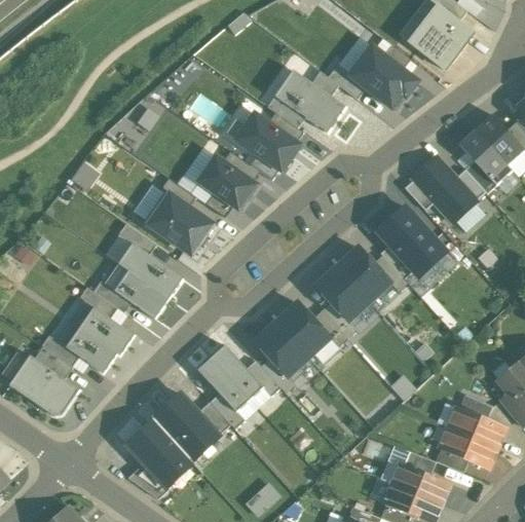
[(340,14),(346,7),(337,0),(304,0),(300,5),(308,11),(316,0),(322,0),(340,14)]
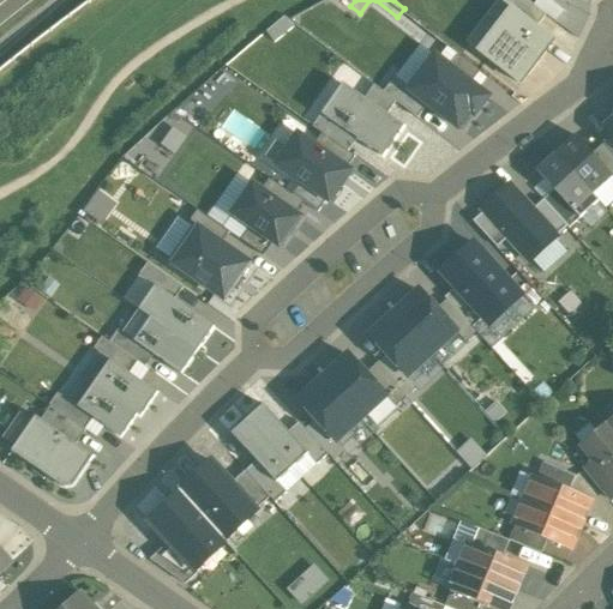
[(514,6),(536,24),(545,12),(529,0),(506,0),(514,6)]
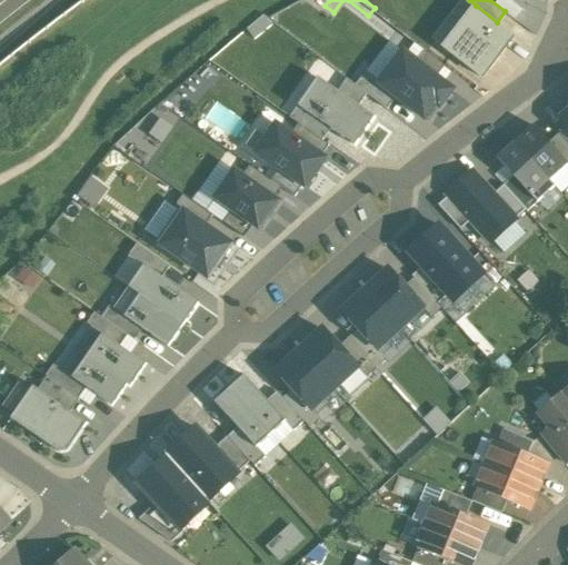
[(444,47),(478,73),(510,32),(497,22),(476,6),(444,47)]
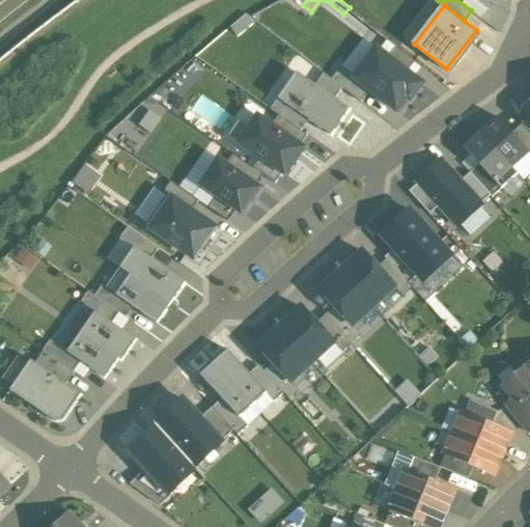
[(394,45),(386,54),(405,68),(413,59),(394,45)]
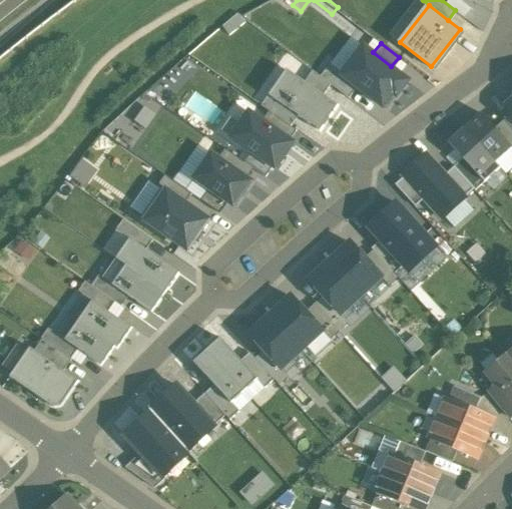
[(357,84),(381,104),(392,91),(395,93),(406,78),(391,66),(373,52),(362,44),(340,72),(357,84)]
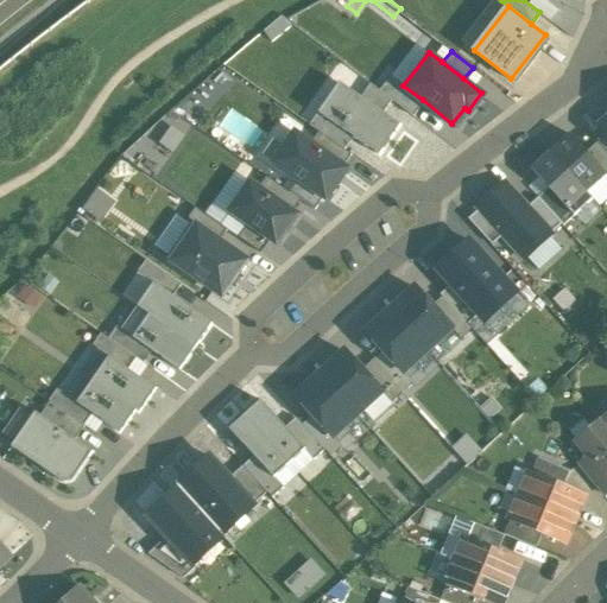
[(412,114),(423,100),(403,86),(390,75),(379,88),(392,97),(412,114)]
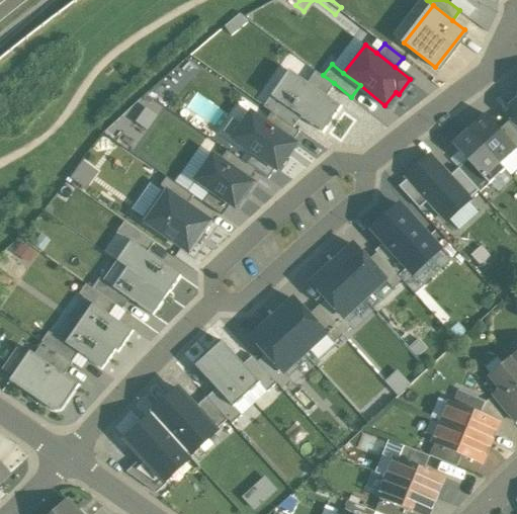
[(315,69),(307,80),(326,94),(334,83),(323,75),(315,69)]
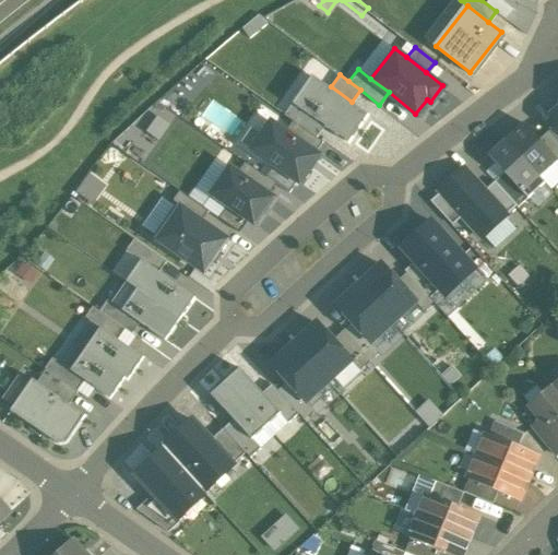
[(321,80),(300,107),(324,124),(347,141),(368,113),(352,102),(331,86),(321,80)]
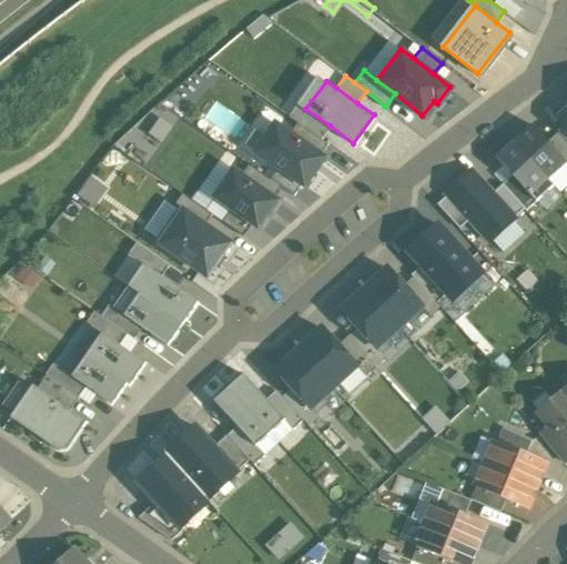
[(162,98),(142,119),(159,136),(179,114),(162,98)]
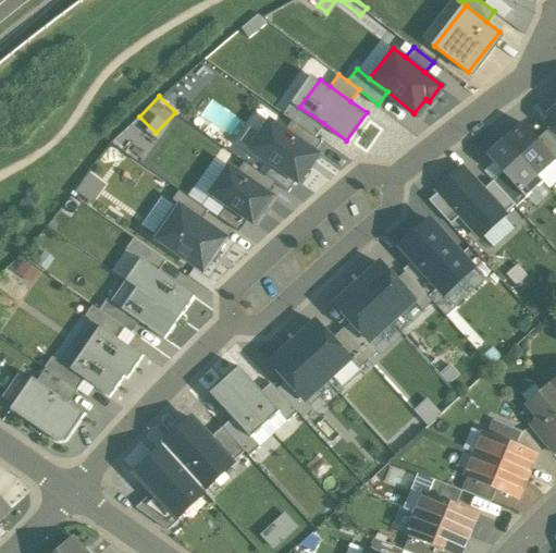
[(314,135),(323,123),(299,107),(291,100),(283,112),(292,118),(314,135)]
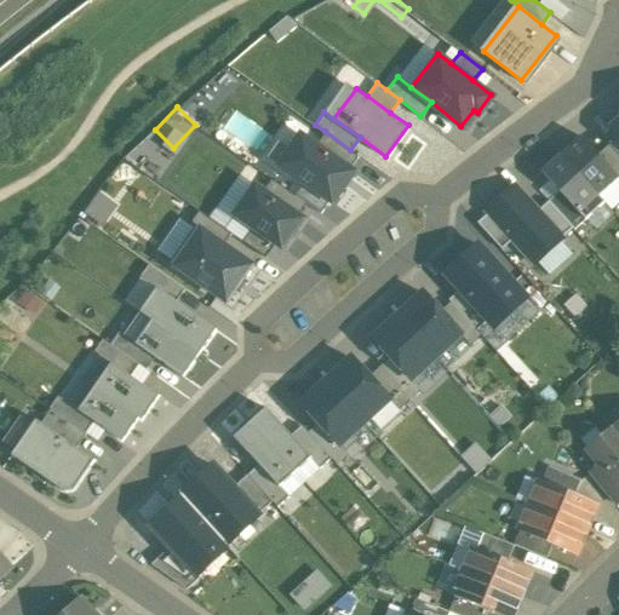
[(316,143),(349,167),(359,155),(350,150),(325,131),(316,143)]
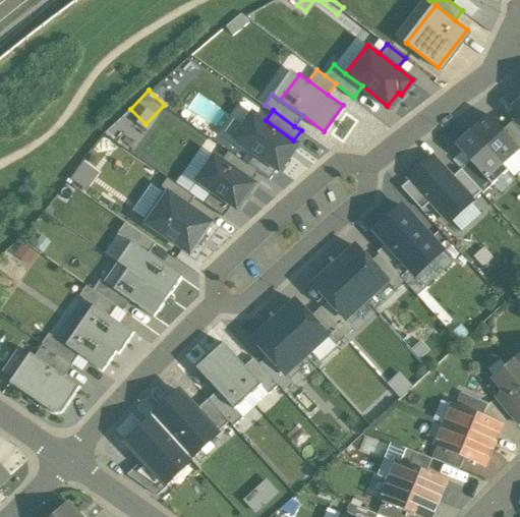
[(277,168),(279,170),(298,144),(293,140),(266,120),(251,111),(233,137),(254,153),(277,168)]
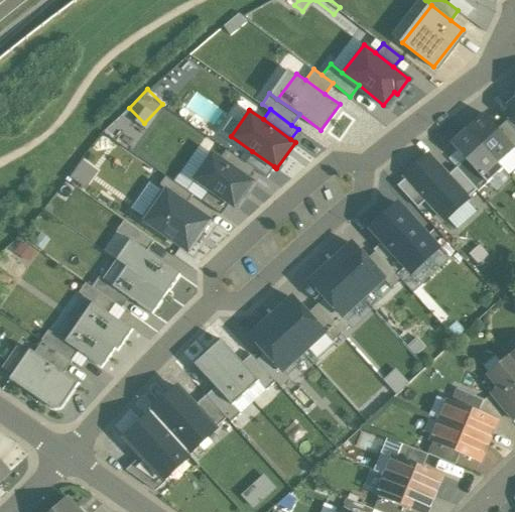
[(467,126),(497,160),(514,145),(497,126),(483,111),(467,126)]
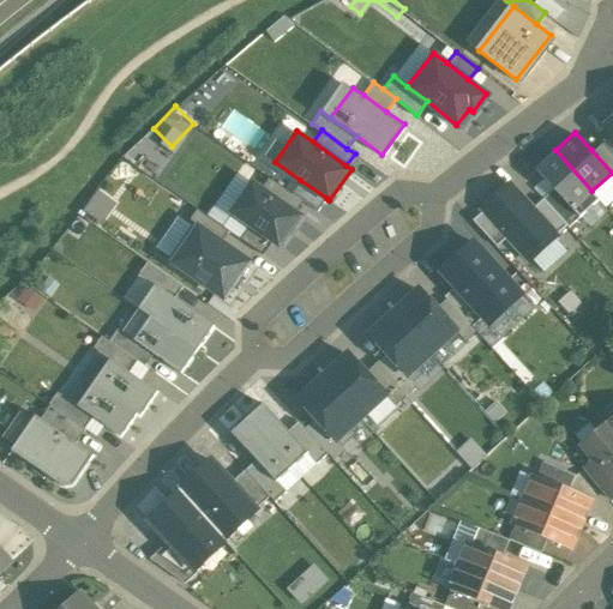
[(602,142),(592,150),(612,173),(612,174),(612,152),(604,143),(602,142)]
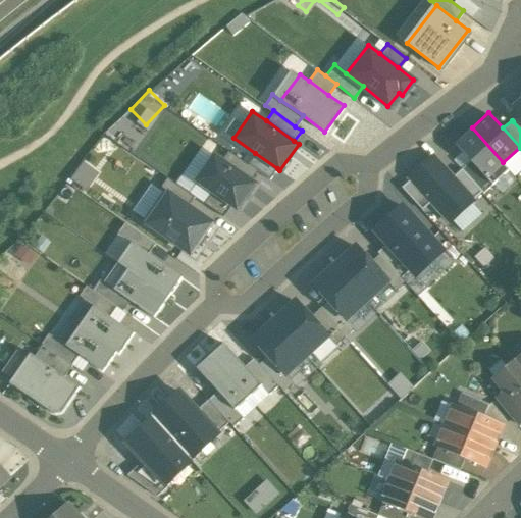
[(503,162),(472,127),(456,143),(470,159),(492,183),(509,168),(503,162)]
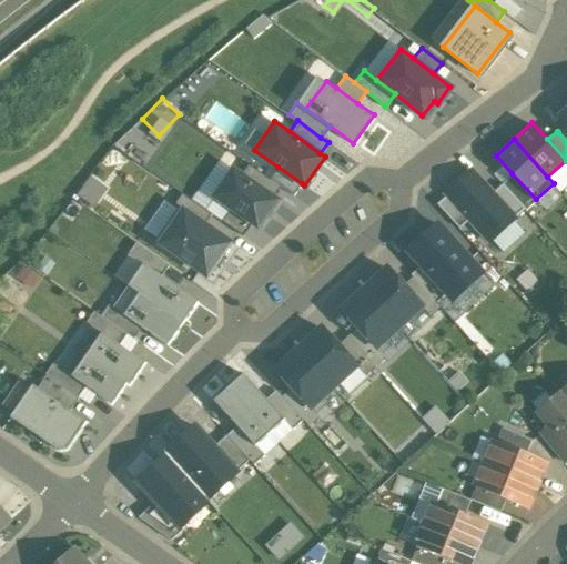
[(247,162),(240,173),(273,197),(281,185),(270,178),(247,162)]
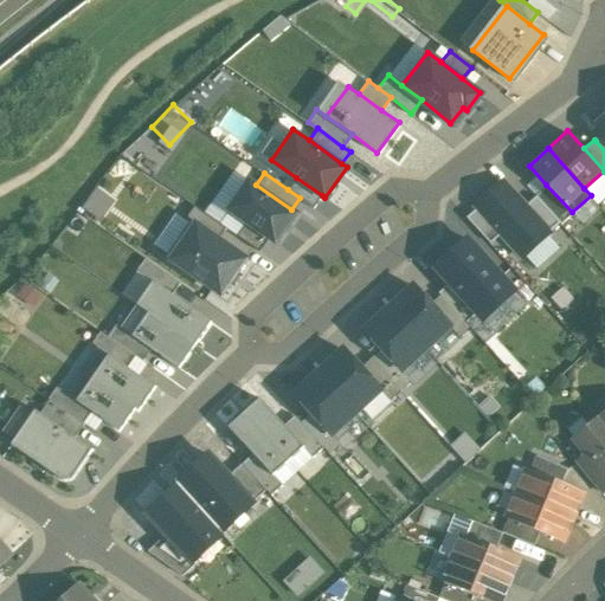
[(314,207),(322,195),(296,178),(288,189),(300,198),(314,207)]
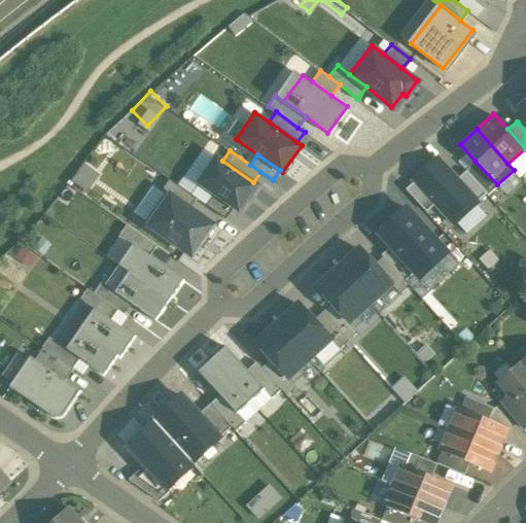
[(216,157),(199,181),(213,192),(233,206),(239,209),(256,184),(253,182),(222,161),(216,157)]
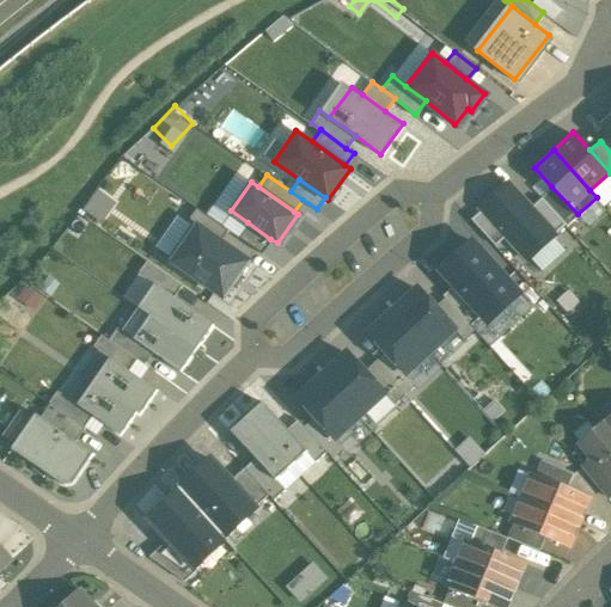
[(507,182),(478,207),(481,209),(505,235),(526,258),(554,233),(530,206),(507,182)]
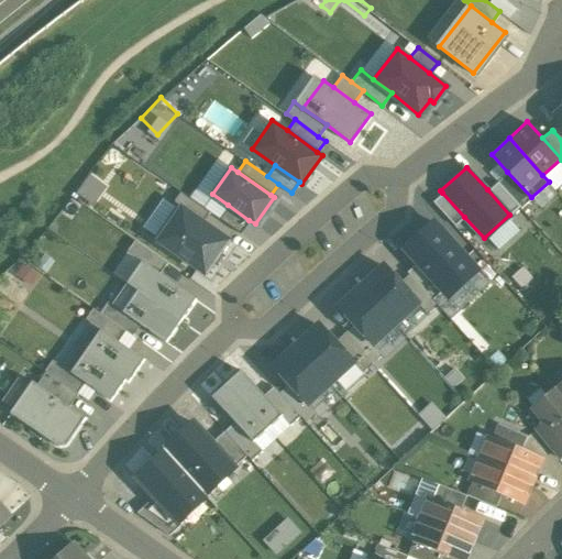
[(507,172),(497,181),(520,206),(520,207),(531,197),(507,172)]
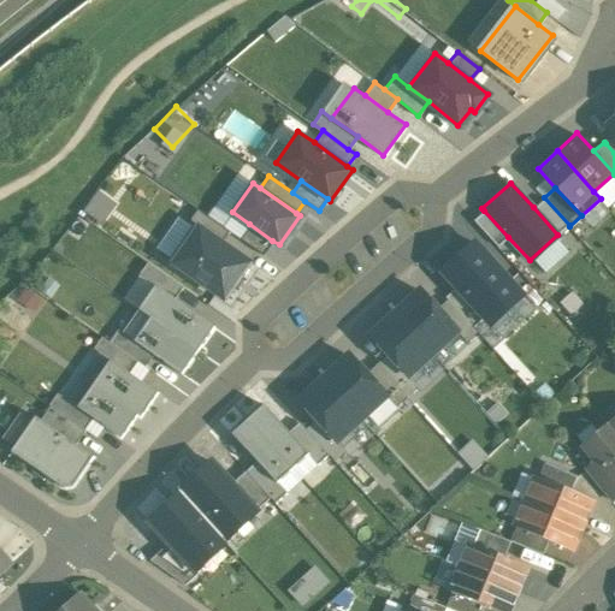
[(544,197),(533,207),(557,235),(569,225),(544,197)]
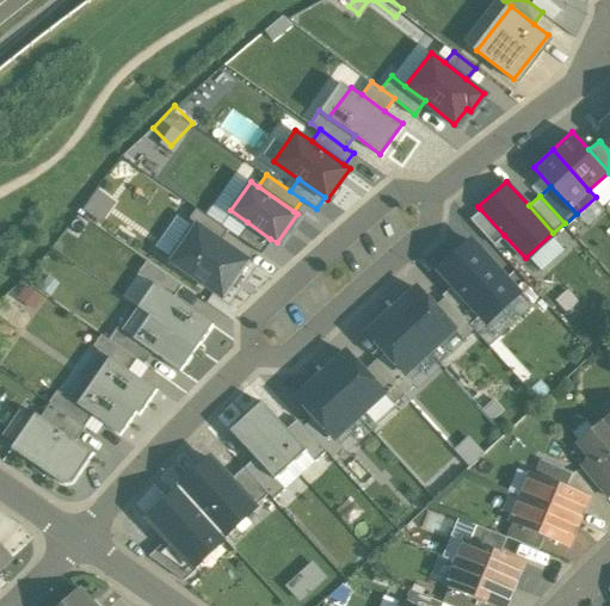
[(191,222),(219,241),(228,229),(196,206),(188,220),(191,222)]
